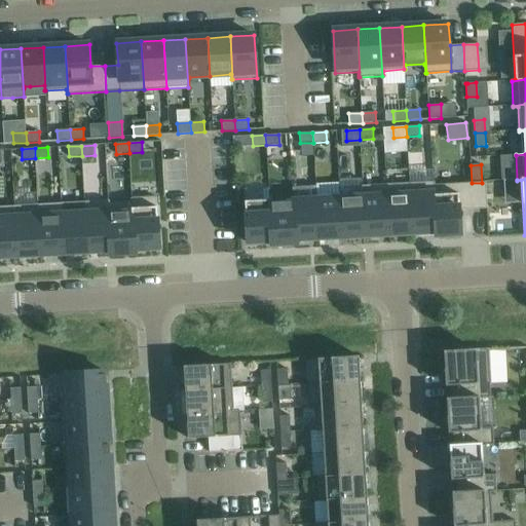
[(433,182),(409,183),(412,233),(435,232),(435,236),(436,236),(433,182)]
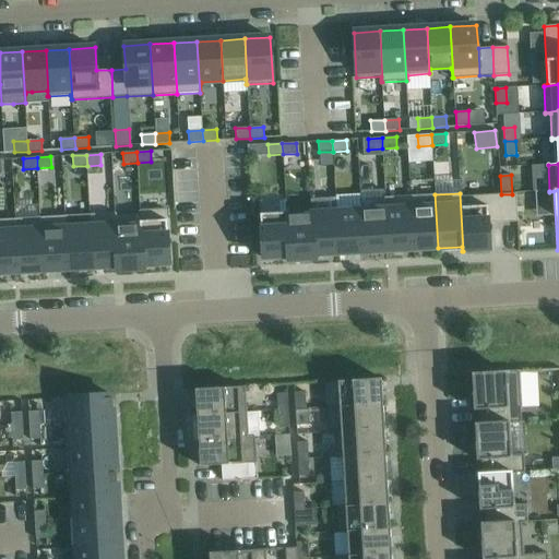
[(461,193),(460,193),(463,251),(489,250),(488,223),(486,195),(461,197),(461,193)]
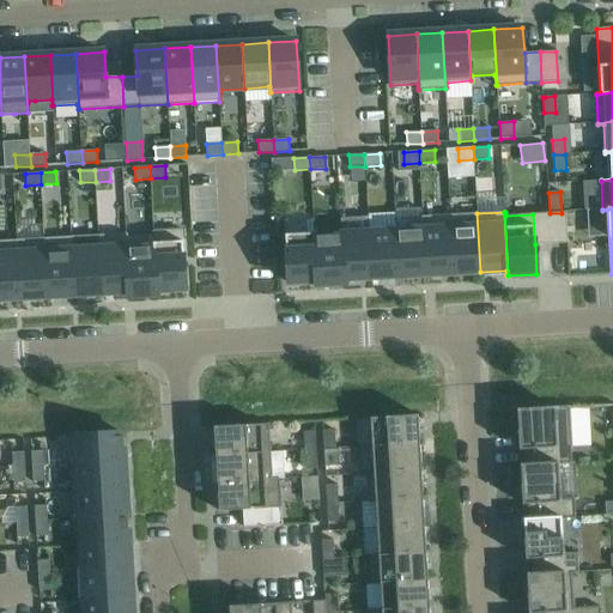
[(562,213),(550,213),(551,244),(568,243),(565,212),(562,213)]
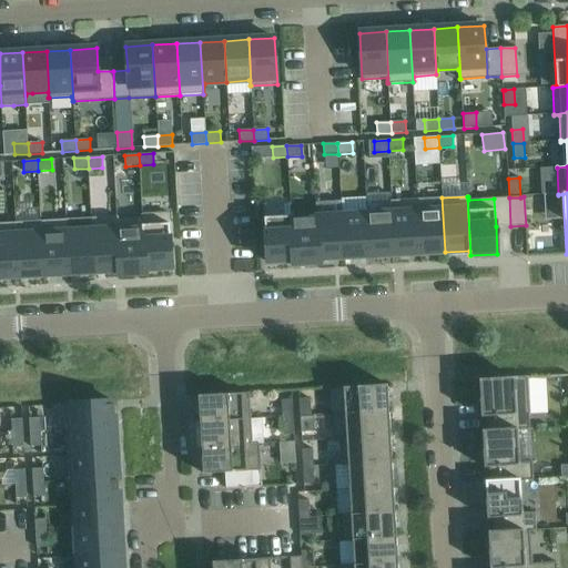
[(442,198),(417,200),(419,254),(445,252),(442,198)]
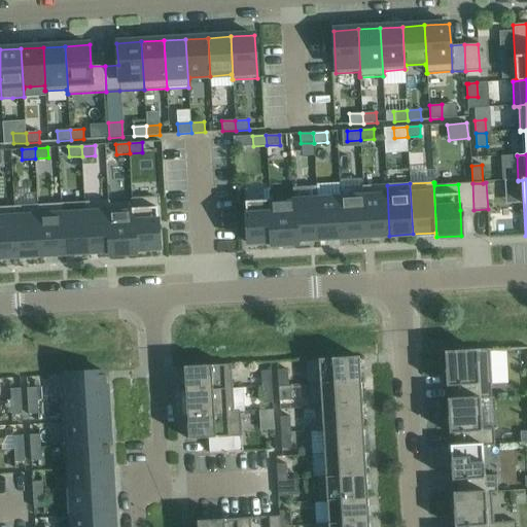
[(458,184),(460,210),(473,210),(472,183),(458,184)]
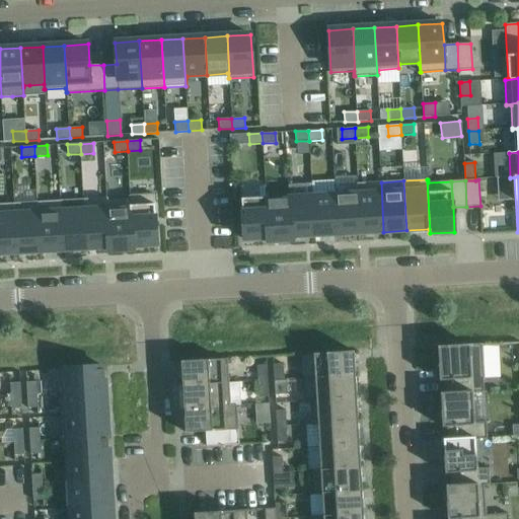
[(365,182),(358,183),(361,233),(383,232),(381,182),(365,182)]
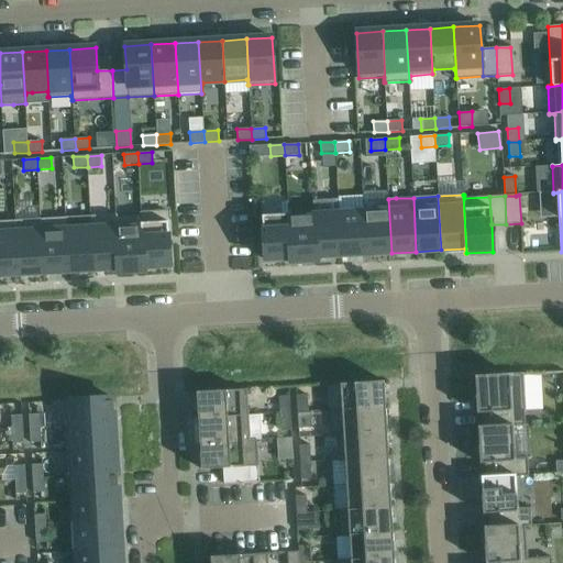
[(387,210),(364,211),(366,254),(392,253),(388,199),(387,199),(387,210)]
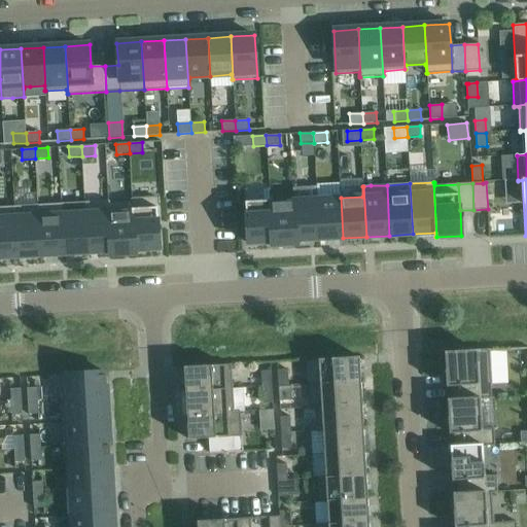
[(132,199),(135,254),(136,254),(136,250),(160,249),(156,198),(132,199)]
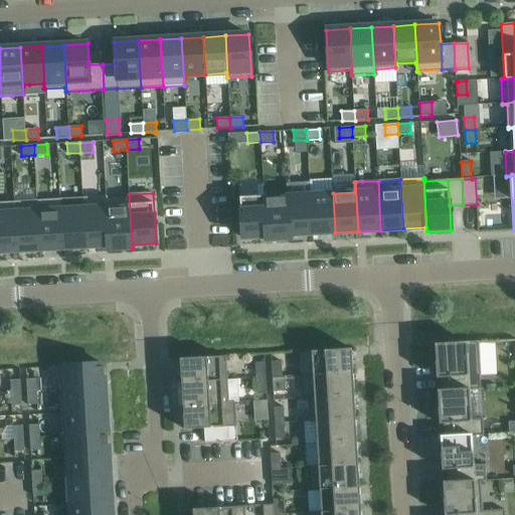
[(310,194),(312,234),(335,232),(333,193),(310,194)]
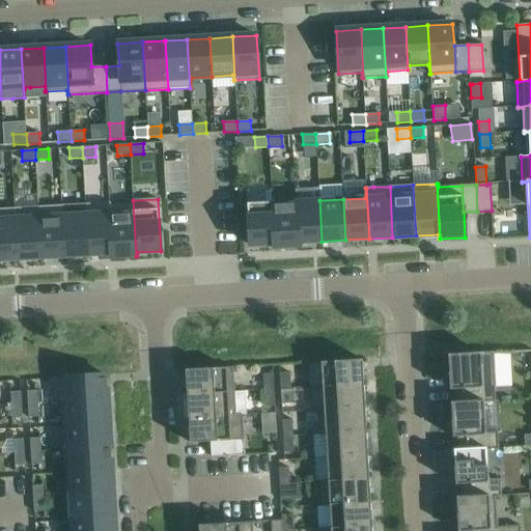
[(109,202),(112,257),(136,256),(133,200),(132,200),(132,204),(110,205),(110,202),(109,202)]
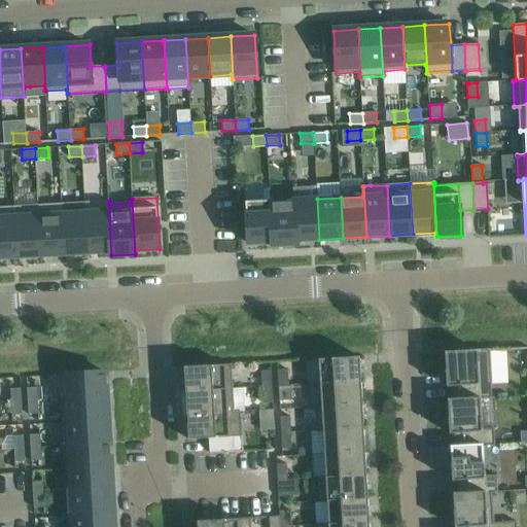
[(293,200),(296,245),(296,241),(319,240),(317,199),(293,200)]
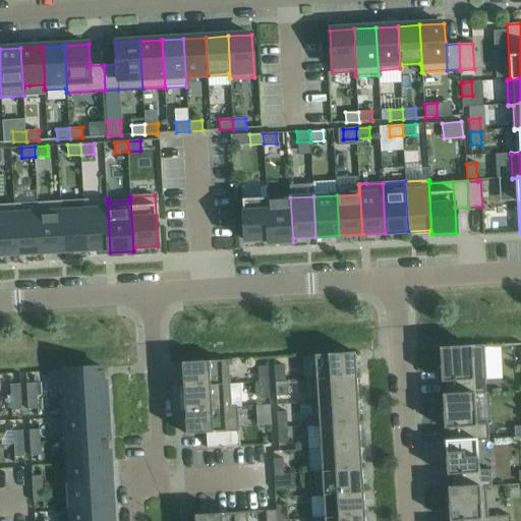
[(268,198),(267,198),(269,243),(293,242),(290,197),(289,197),(289,200),(268,201),(268,198)]
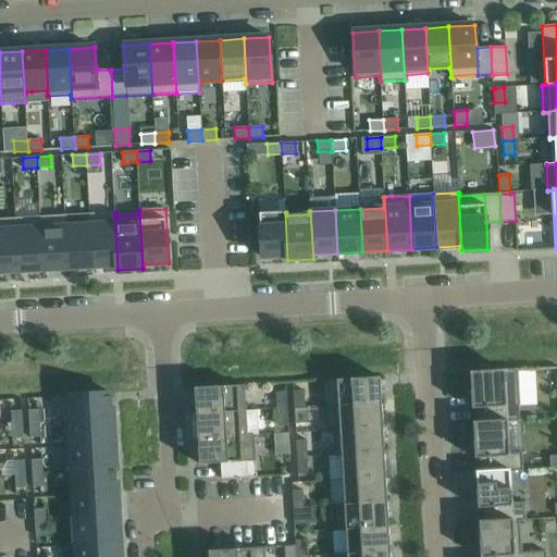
[(114,212),(89,214),(93,268),(116,265),(116,270),(118,270),(114,212)]
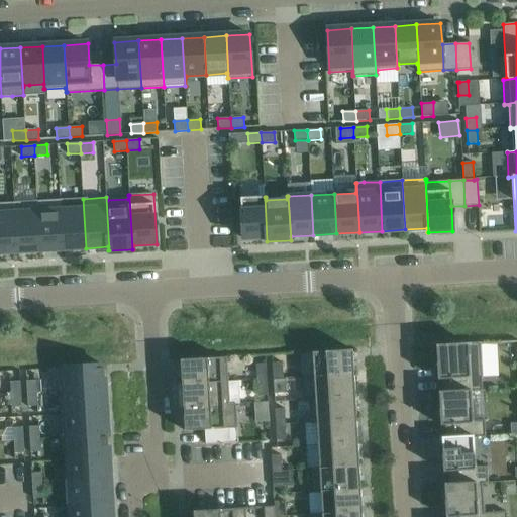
[(240,198),(242,239),(266,237),(267,241),(265,197),(240,198)]
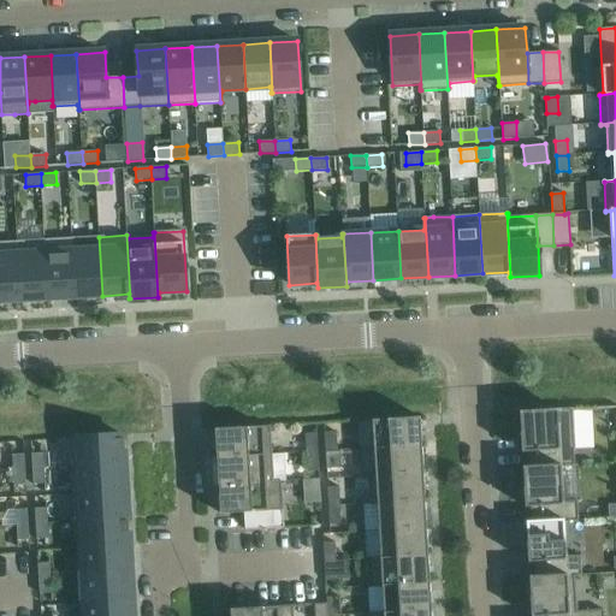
[(71,238),(75,297),(102,296),(99,237),(98,237),(99,248),(73,250),(72,238),(71,238)]
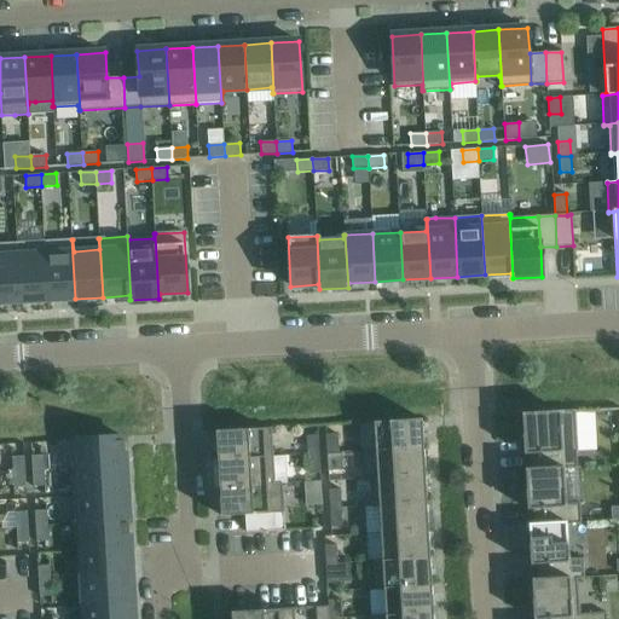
[(45,241),(47,300),(75,299),(71,239),(45,241)]
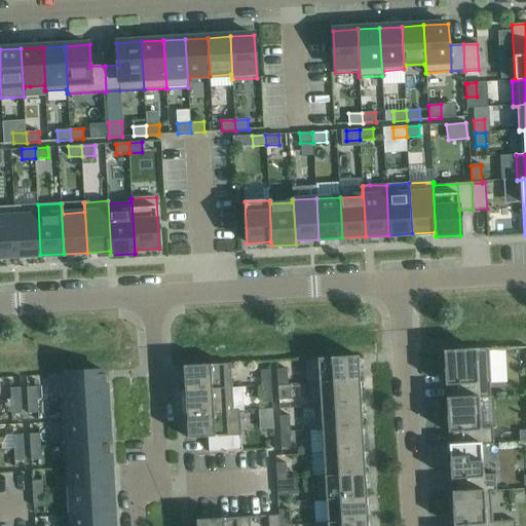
[(38,204),(14,207),(17,257),(40,255),(38,204)]
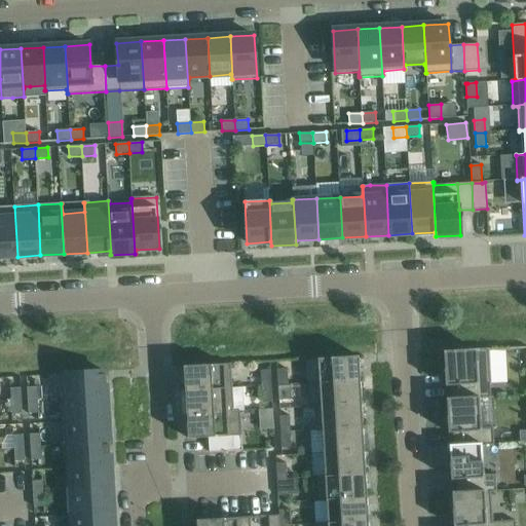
[(0,207),(0,257),(17,257),(14,207),(0,207)]
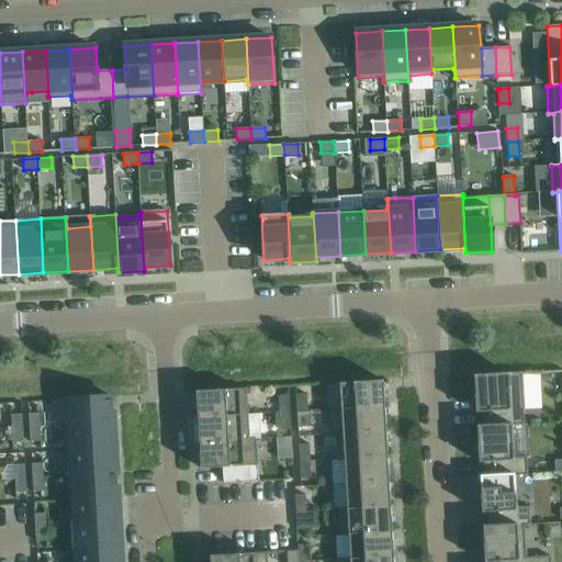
[(521,372),(474,375),(475,394),(474,394),(475,413),(481,413),(482,425),(478,426),(478,427),(524,424),(524,409),(524,394),(523,394),(521,372)]
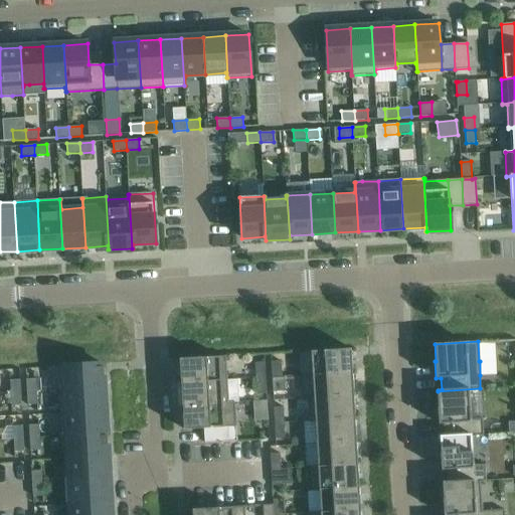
[(313,375),(353,372),(353,367),(352,352),(352,349),(312,351),(313,375)]
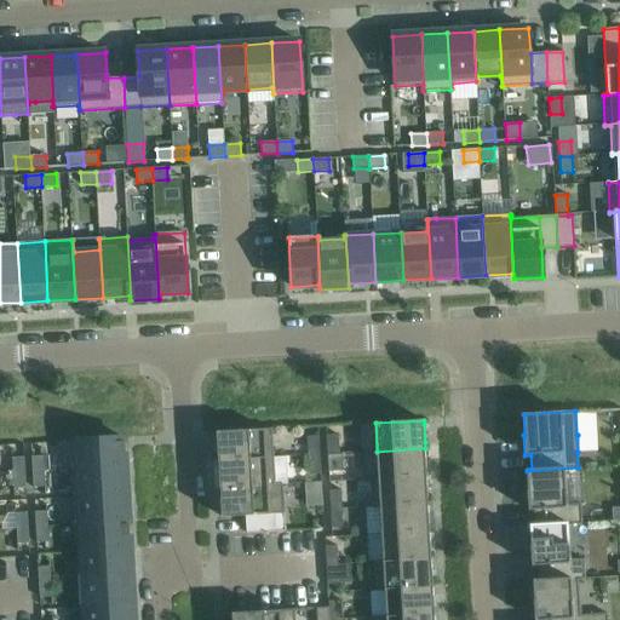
[(218,460),(219,460),(274,458),(271,429),(217,432),(218,460)]
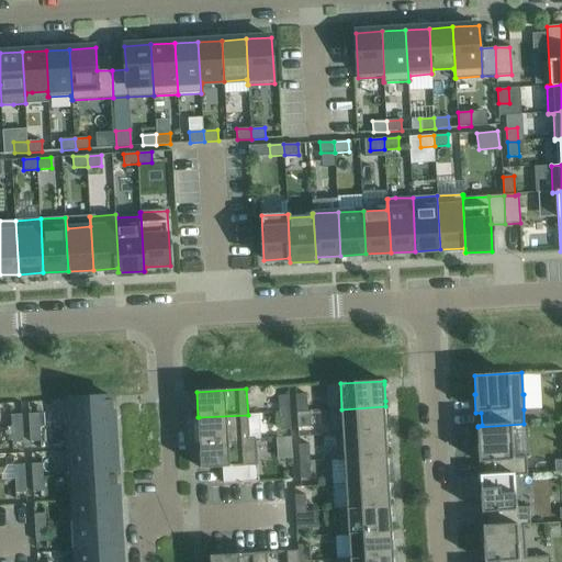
[(296,412),(306,412),(305,394),(294,395),(295,412),(296,412)]
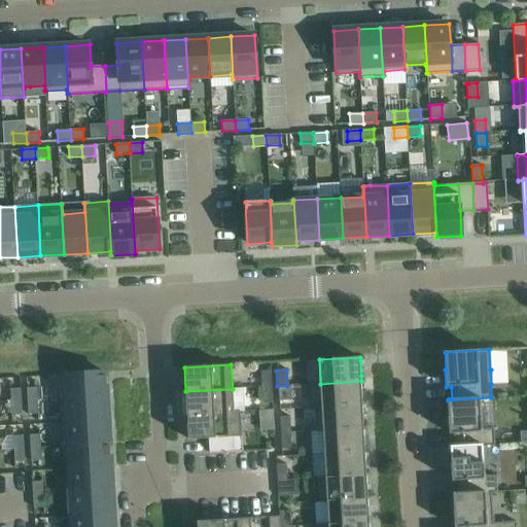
[(261,387),(272,387),(271,371),(260,372),(261,387)]
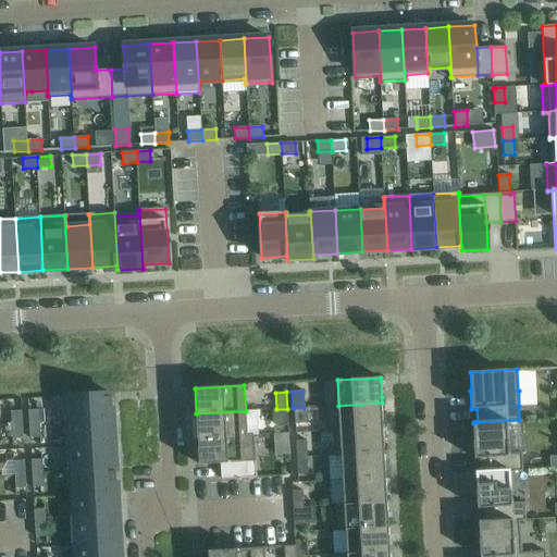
[(111,394),(67,396),(69,422),(112,419),(111,394)]
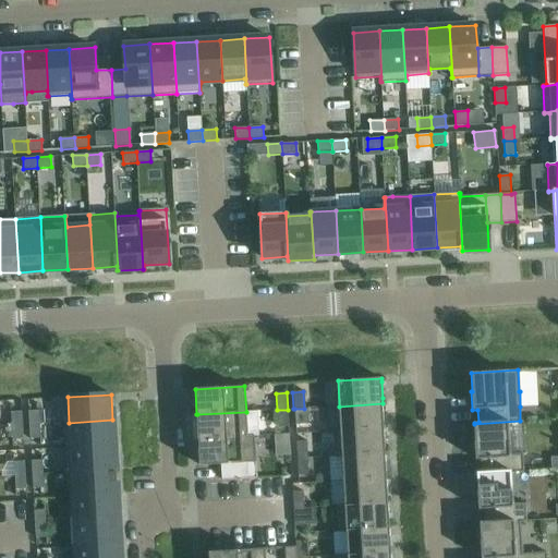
[(381,413),(381,404),(326,408),(327,432),(383,428),(384,428),(383,413),(381,413)]
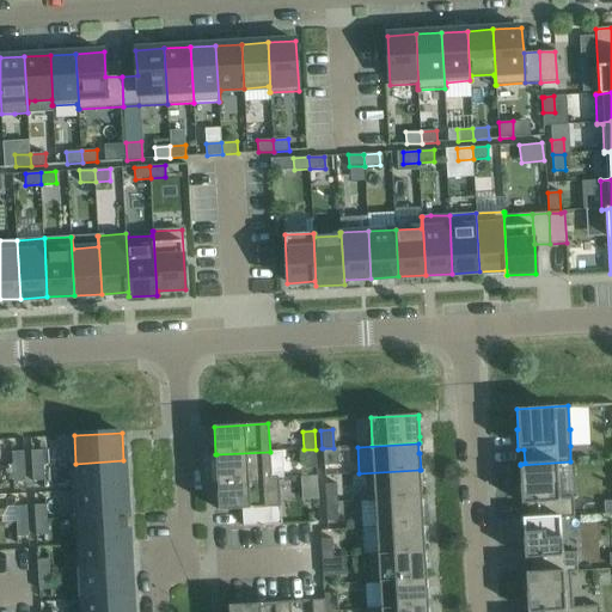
[(334,448),(323,448),(324,465),(337,465),(337,448),(335,448),(334,448)]
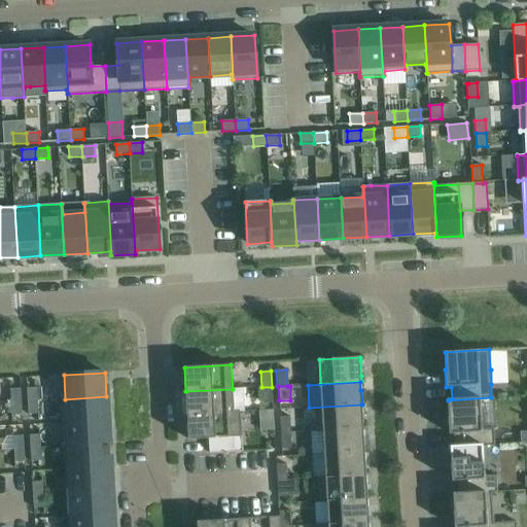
[(262,403),(273,402),(272,387),(261,387),(262,403)]
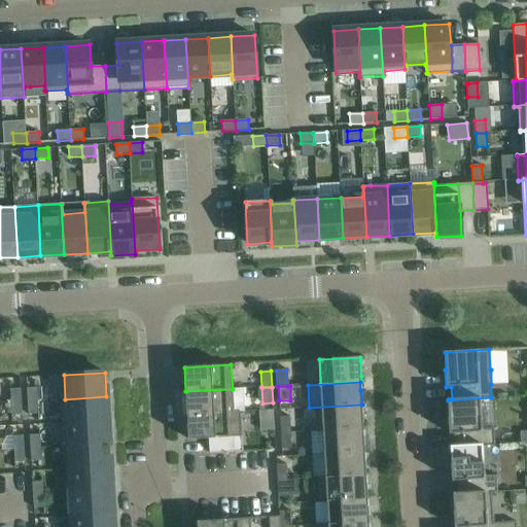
[(37,388),(27,388),(27,401),(38,400),(37,388)]
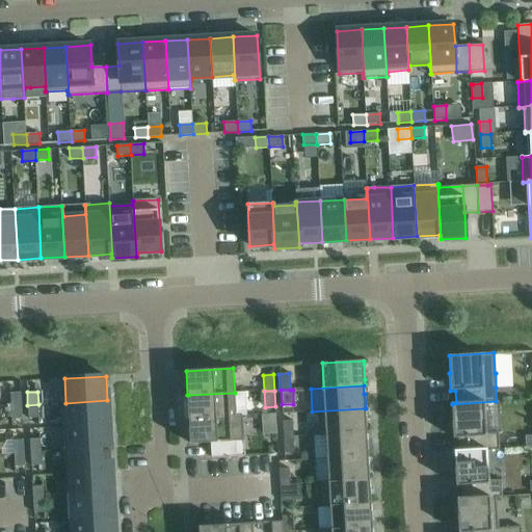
[(11,406),(22,405),(21,393),(10,393),(11,406)]
